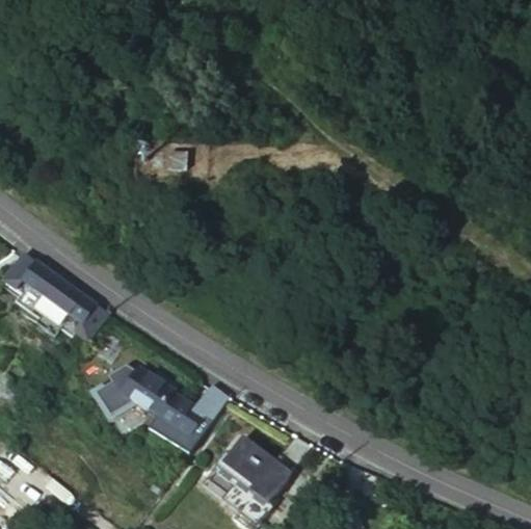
[(184,151),(163,150),(161,169),(180,170),(182,160),(184,151)]
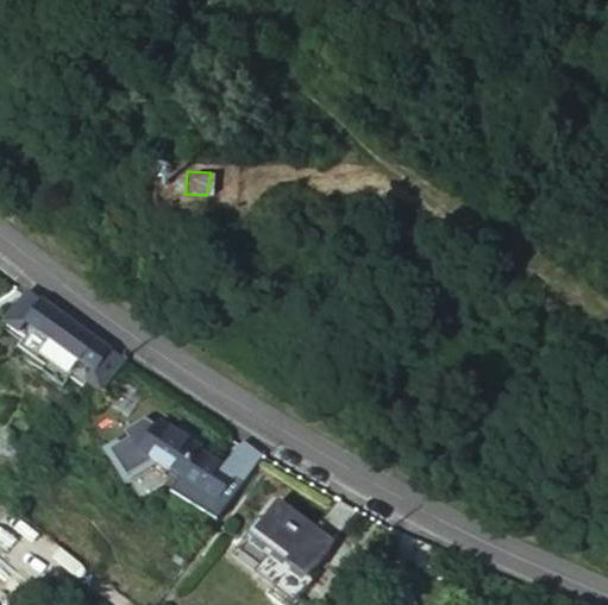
[(38,296),(29,289),(12,312),(25,321),(42,298),(38,296)]
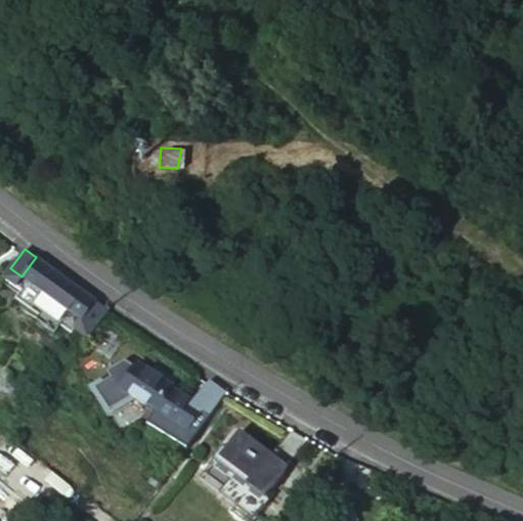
[(60,275),(36,257),(22,276),(43,292),(82,319),(94,300),(85,293),(60,275)]
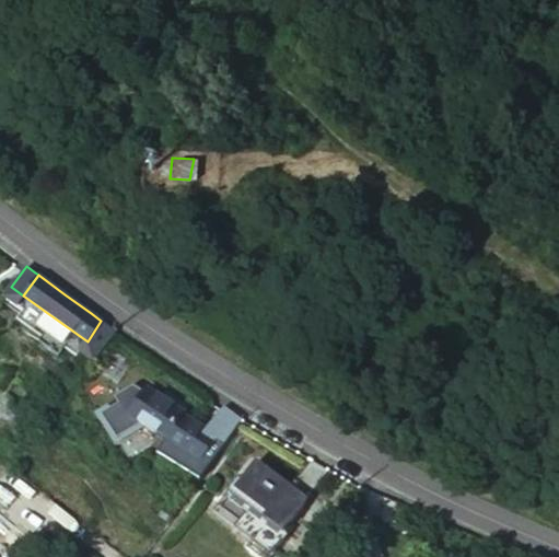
[(88,341),(101,351),(116,331),(113,328),(105,324),(101,321),(88,341)]
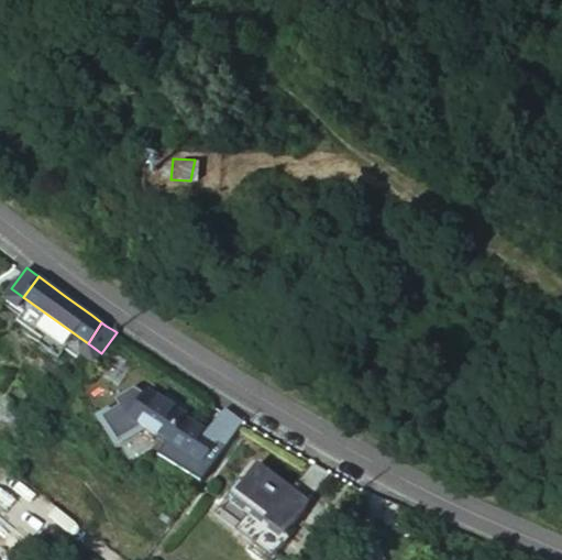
[(119,391),(106,413),(107,418),(132,435),(138,434),(142,426),(163,439),(154,453),(198,481),(208,468),(243,419),(224,406),(205,430),(179,415),(182,413),(144,388),(139,398),(124,390),(119,391)]
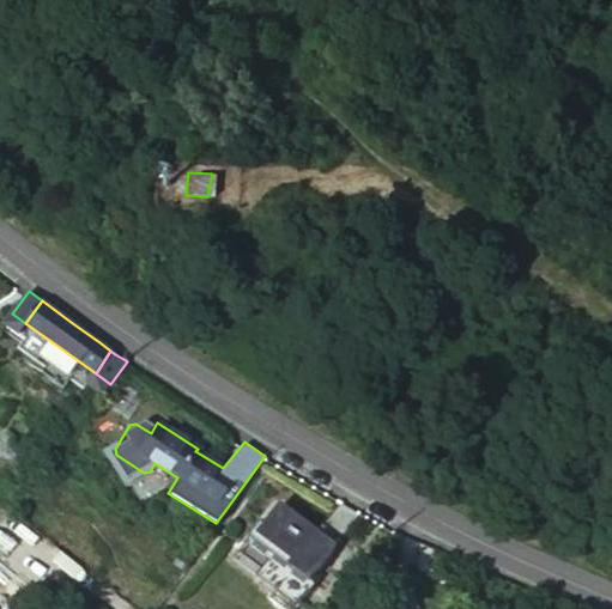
[(331,546),(276,506),(246,547),(302,586),(331,546)]
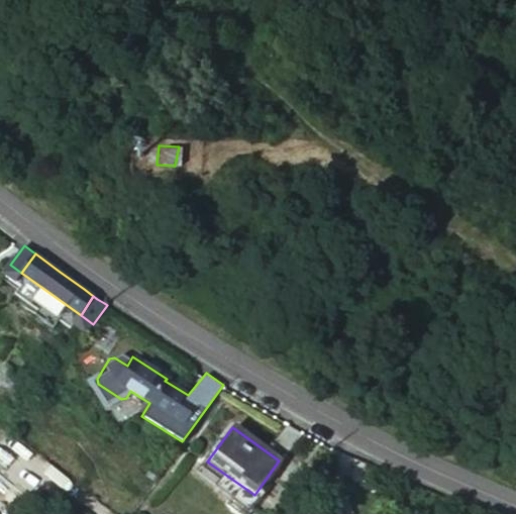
All buildings are outlined.
